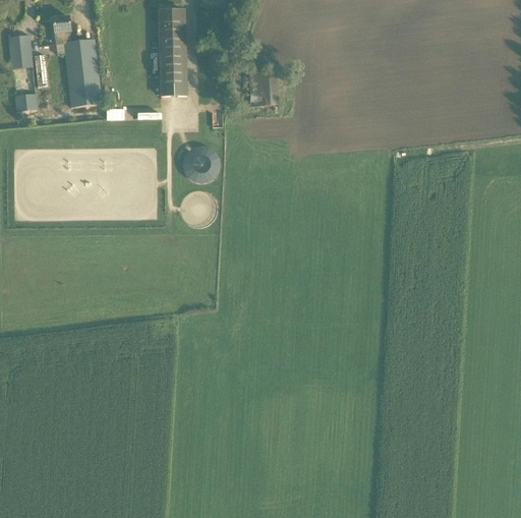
[(184,95),(184,19),(184,9),(159,9),(159,19),(160,95),(184,95)]
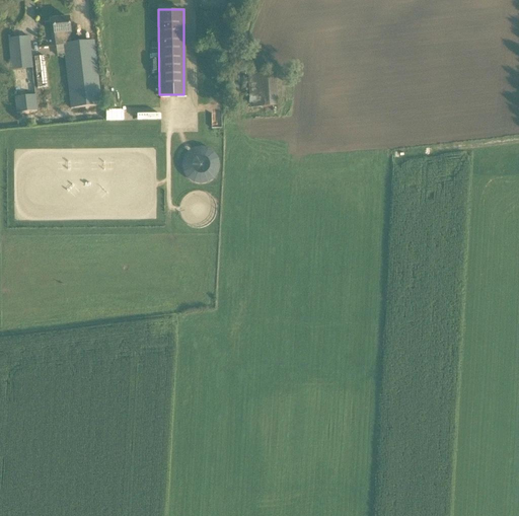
[(101,102),(95,49),(94,39),(71,41),(69,15),(53,17),(54,31),(55,44),(64,43),(68,82),(70,100),(73,100),(74,105),(101,102)]
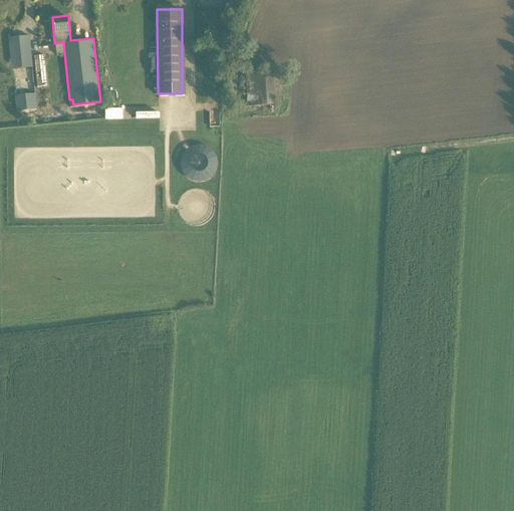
[(28,33),(9,36),(10,45),(12,66),(32,64),(31,62),(30,43),(28,33)]
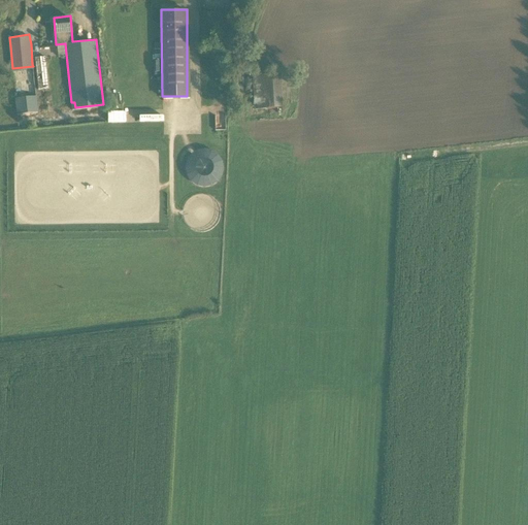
[(35,56),(35,64),(38,88),(48,86),(45,55),(35,56)]
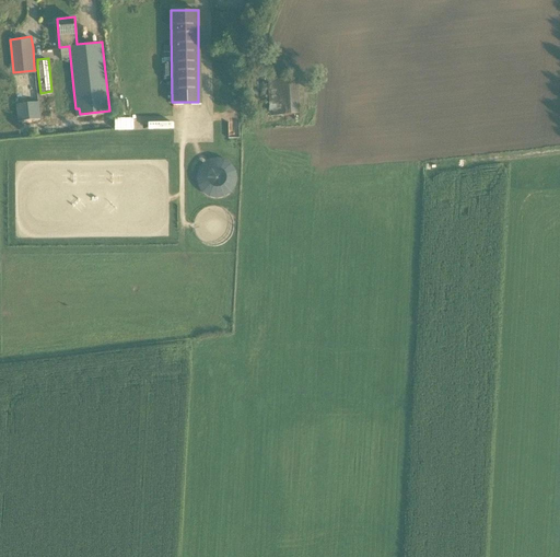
[(300,112),(298,88),(298,77),(268,79),(269,90),(270,114),(300,112)]
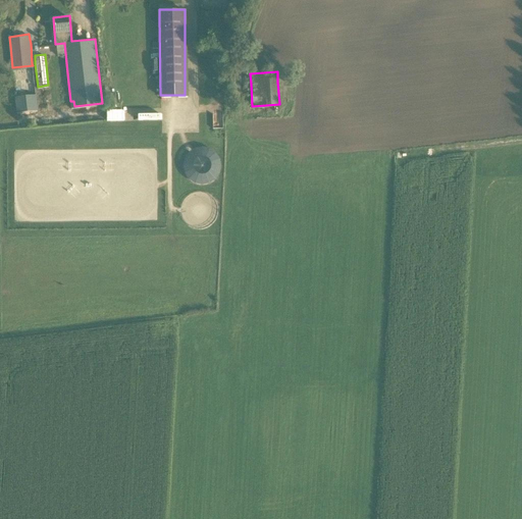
[(36,93),(15,95),(16,111),(37,109),(36,93)]
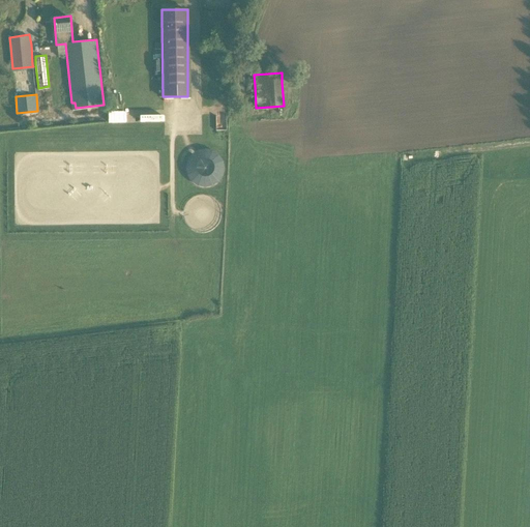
[(118,109),(107,109),(107,119),(118,119),(118,109)]
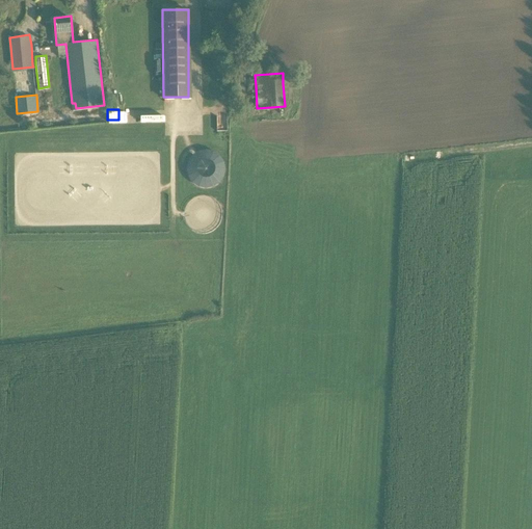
[(193,146),(185,178),(218,187),(227,154),(193,146)]
